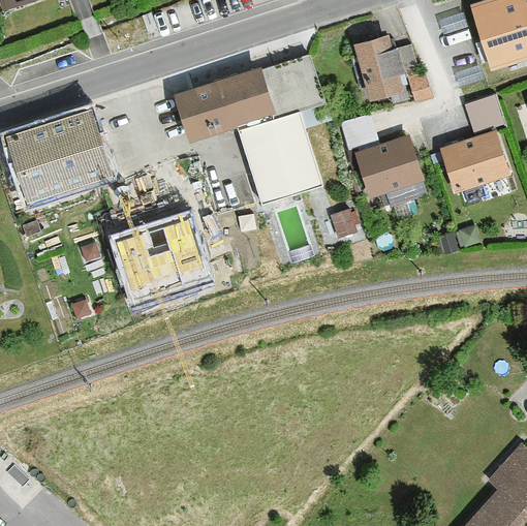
[(0,5),(1,8),(25,0),(0,0),(0,5)]
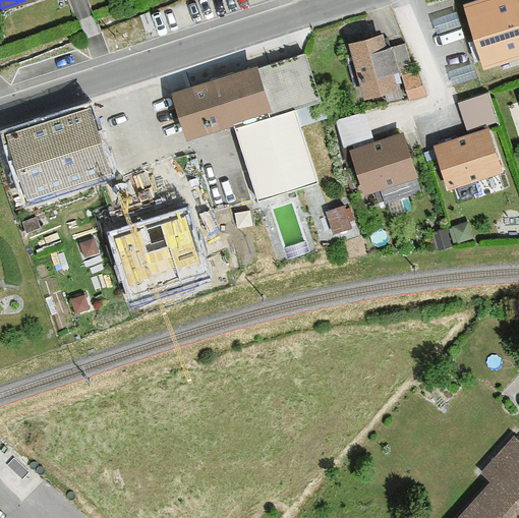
[(518,0),(497,0),(464,10),(480,63),(518,51),(518,0)]
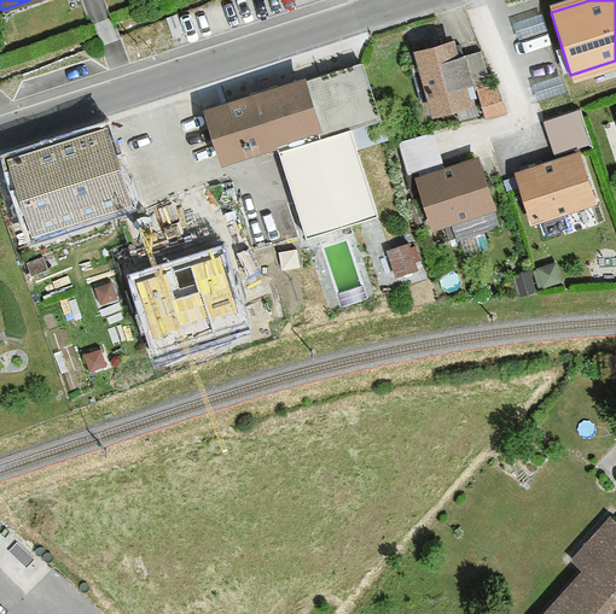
[(413,53),(430,116),(469,105),(452,42),(413,53)]
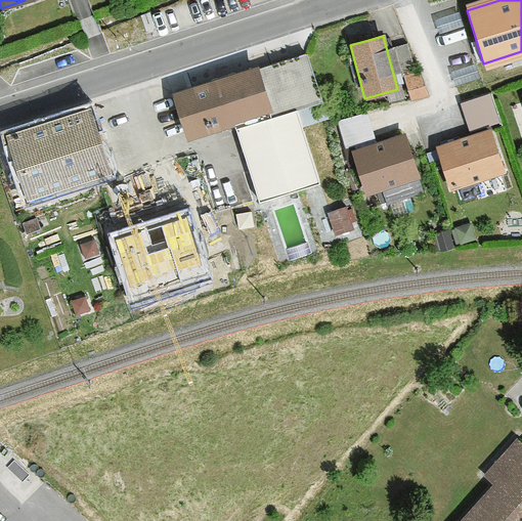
[(173,94),(187,138),(233,123),(259,202),(317,182),(300,128),(322,121),(302,57),(256,73),(255,68),(173,94)]
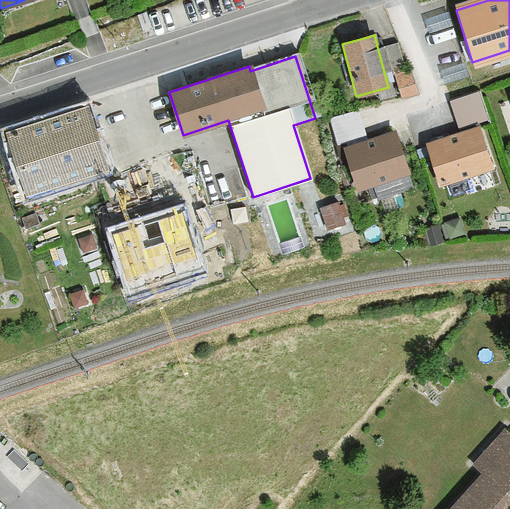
[(458,126),(489,117),(481,89),(450,98),(458,126)]
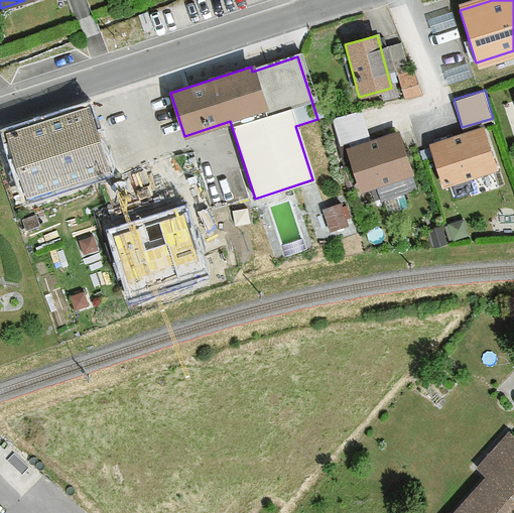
[(3,133),(23,196),(103,169),(83,108),(3,133)]
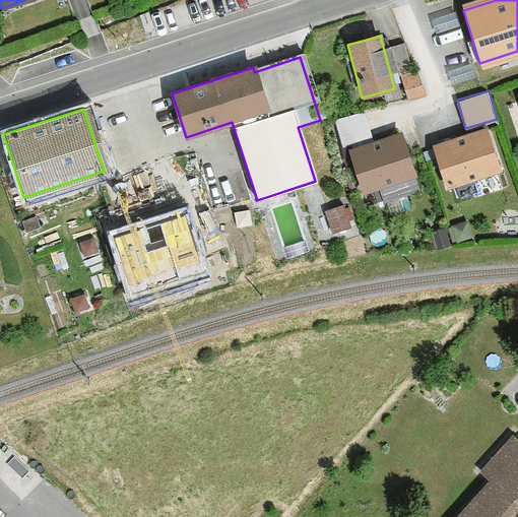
[(335,118),(343,144),(372,136),(365,110),(335,118)]
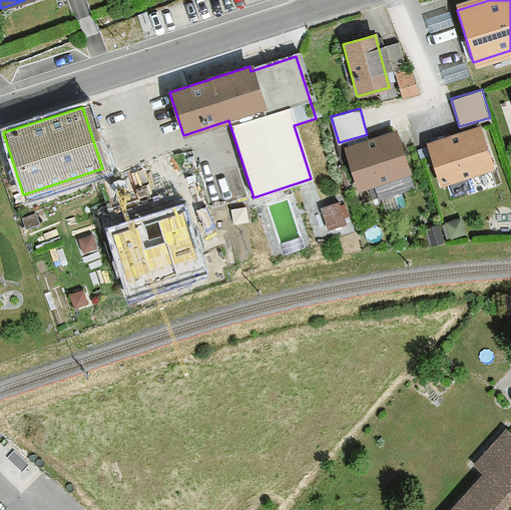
[(427,144),(441,187),(492,170),(479,128),(436,141),(427,144)]
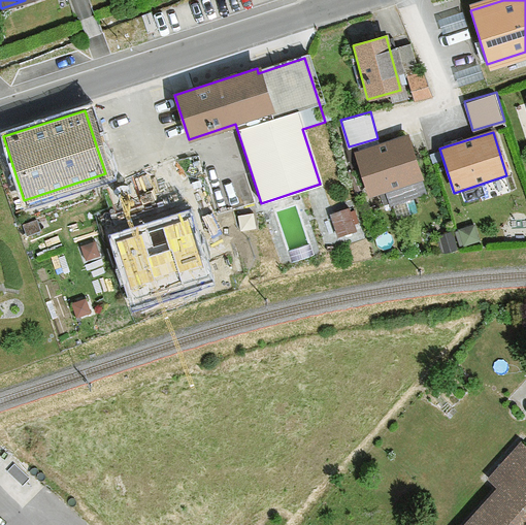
[(354,153),(368,197),(421,181),(406,136),(354,153)]
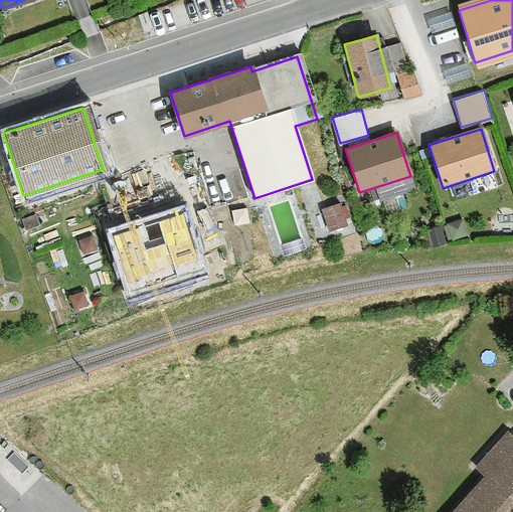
[(182,213),(112,236),(132,297),(201,274),(182,213)]
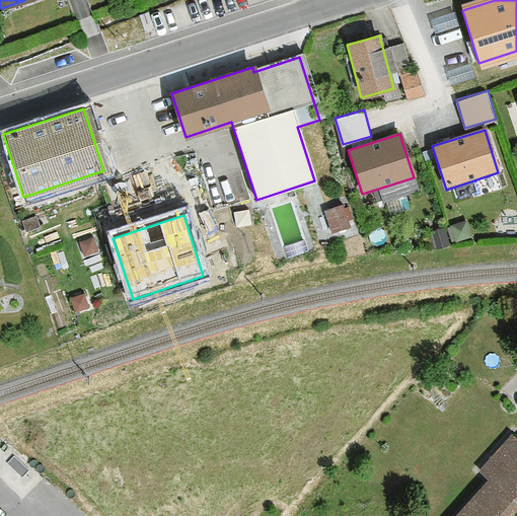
[(516,515),(516,443),(509,436),(478,470),(488,478),(454,515),(516,515)]
